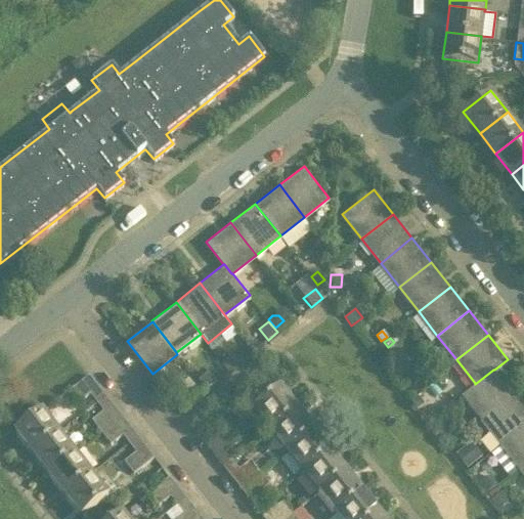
[(235,363),(230,356),(222,361),(228,370),(235,363)]
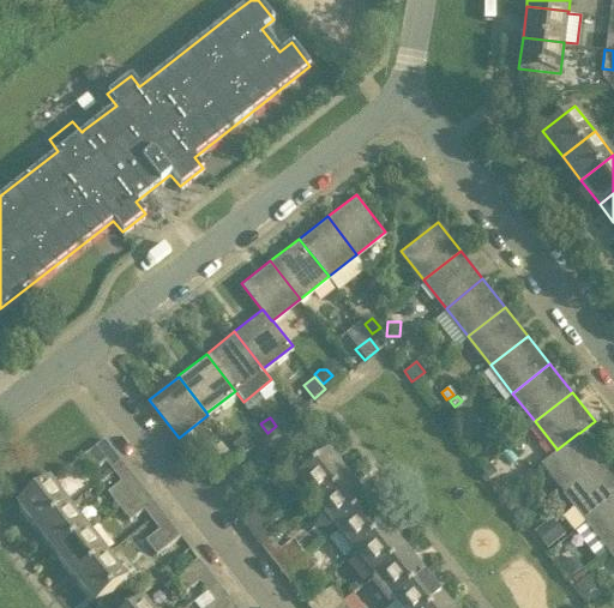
[(601,461),(579,433),(578,433),(557,450),(557,449),(541,461),(564,489),(601,461)]
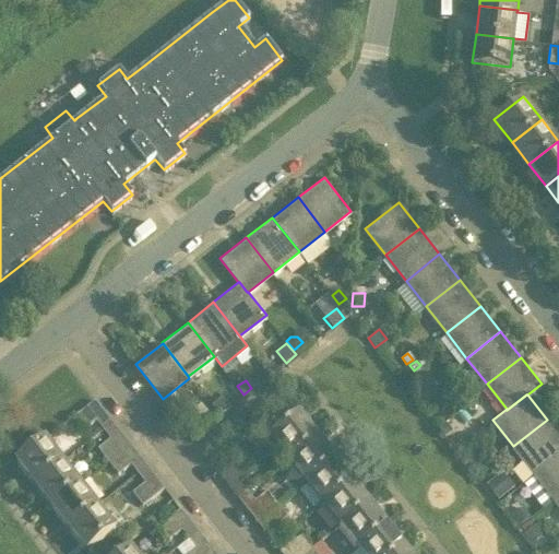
[(83,428),(105,411),(94,398),(72,414),(83,428)]
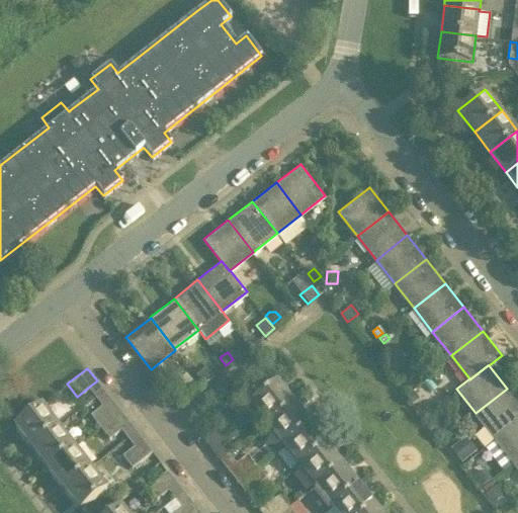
[(194,376),(201,387),(211,378),(203,368),(194,376)]
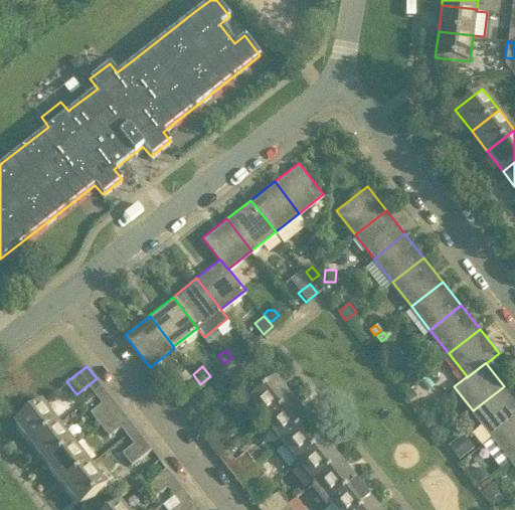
[(247,399),(248,400),(265,420),(292,399),(275,377),(247,399)]
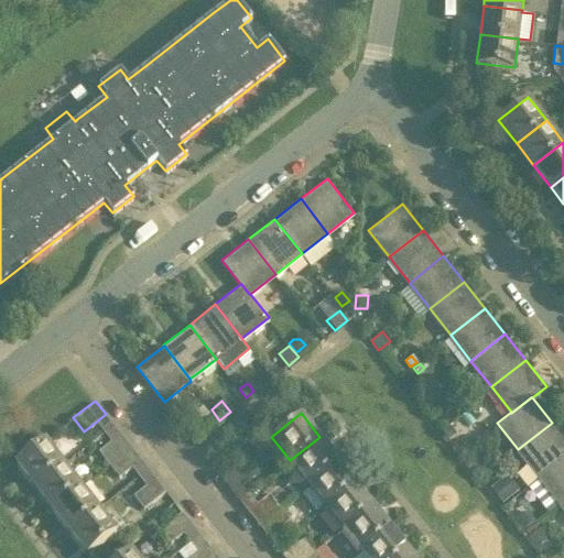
[(563,455),(563,438),(552,423),(518,449),(538,476),(563,455)]
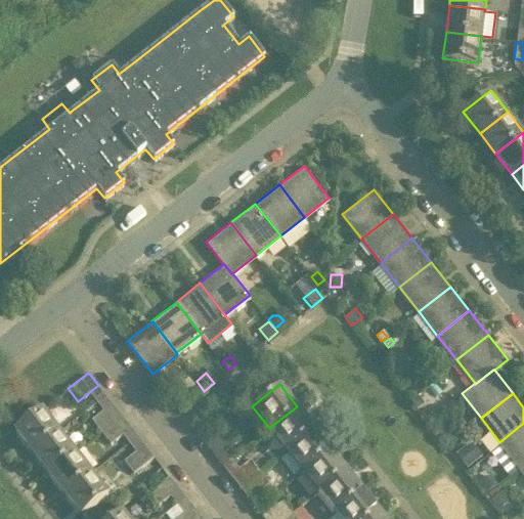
[(417,407),(424,402),(417,394),(409,399),(417,407)]
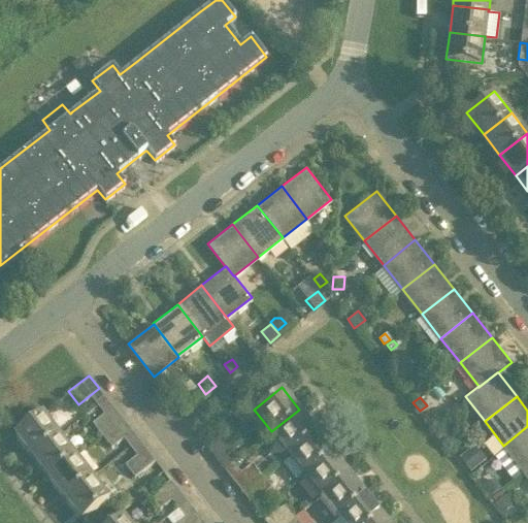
[(101,433),(122,417),(112,404),(92,421),(101,433)]
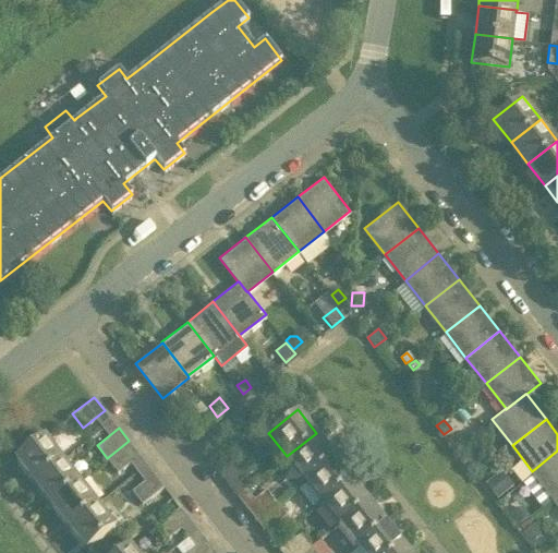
[(34,479),(62,457),(44,433),(15,456),(34,479)]
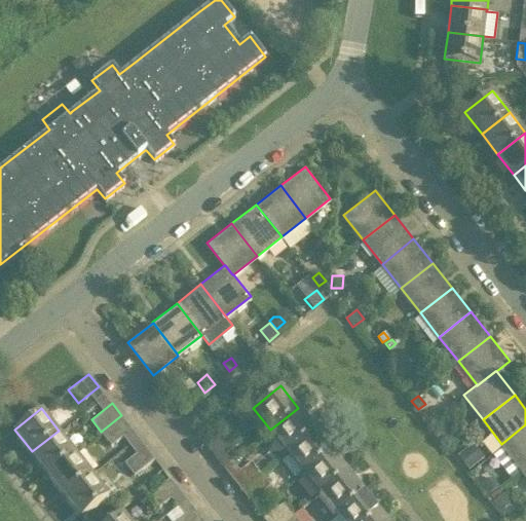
[(298,408),(270,430),(287,450),(314,429),(298,408)]
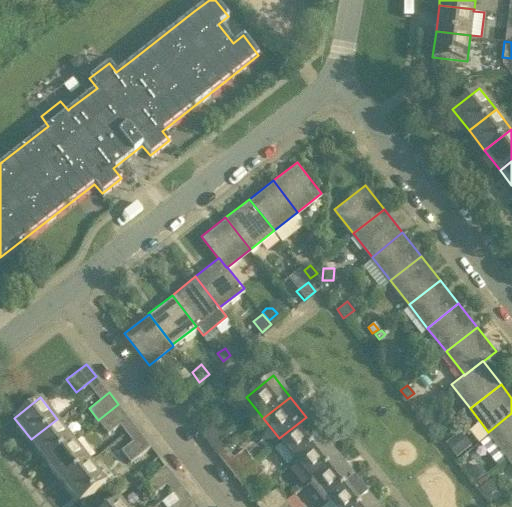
[(412,403),(419,411),(425,406),(419,397),(412,403)]
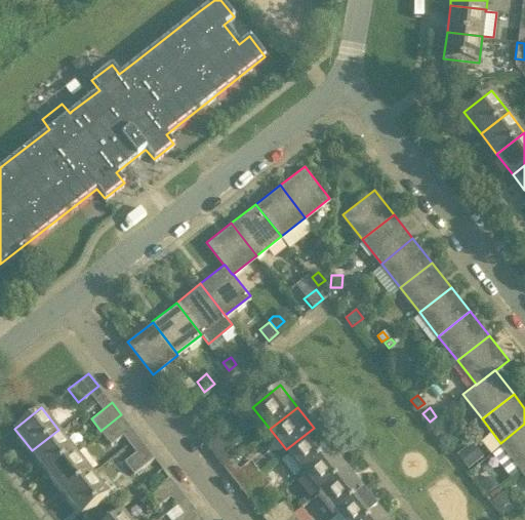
[(131,427),(121,414),(101,431),(111,443),(131,427)]
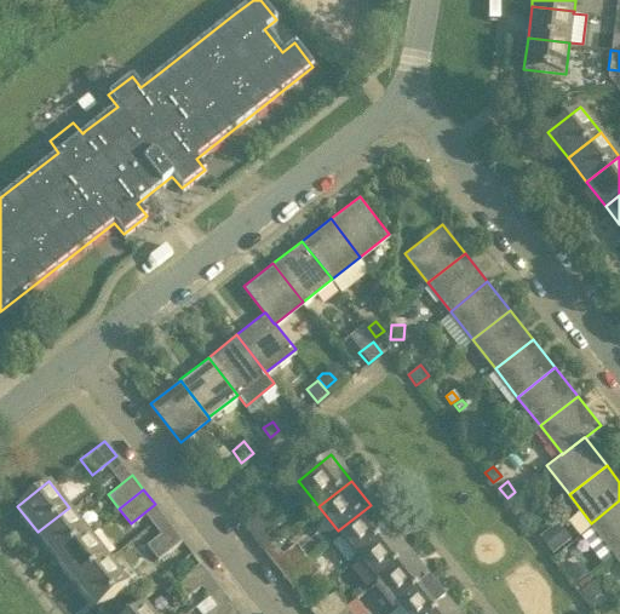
[(614,551),(619,546),(619,500),(591,523),(614,551)]
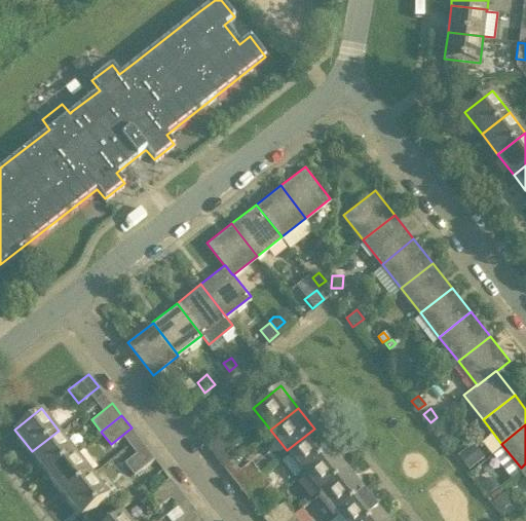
[(314,429),(287,450),(303,471),(331,449),(314,429)]
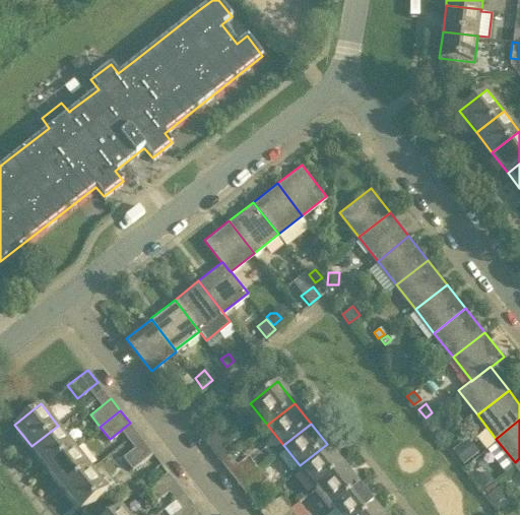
[(204,441),(205,442),(214,453),(235,437),(224,425),(204,441)]
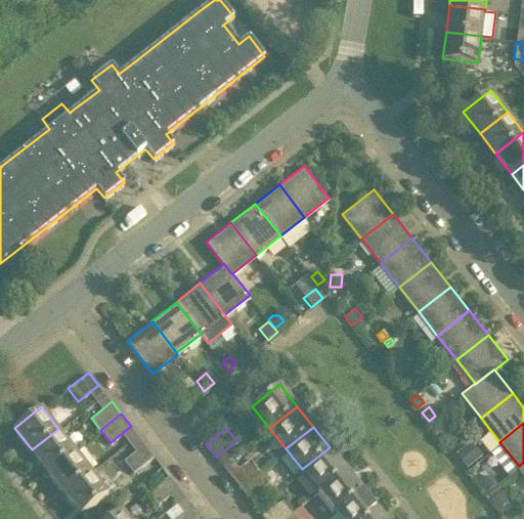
[(75,449),(58,429),(32,449),(47,471),(75,449)]
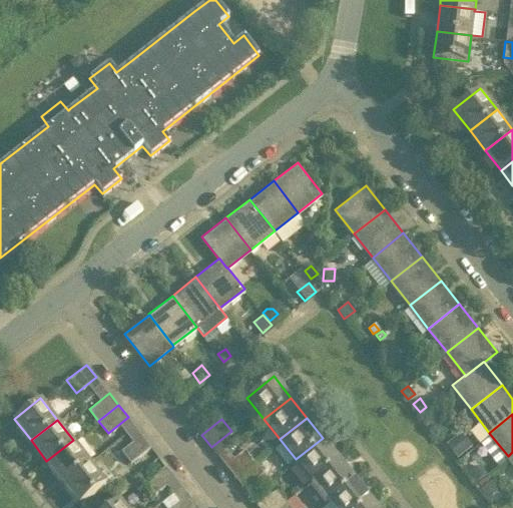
[(448,443),(458,455),(471,444),(462,432),(448,443)]
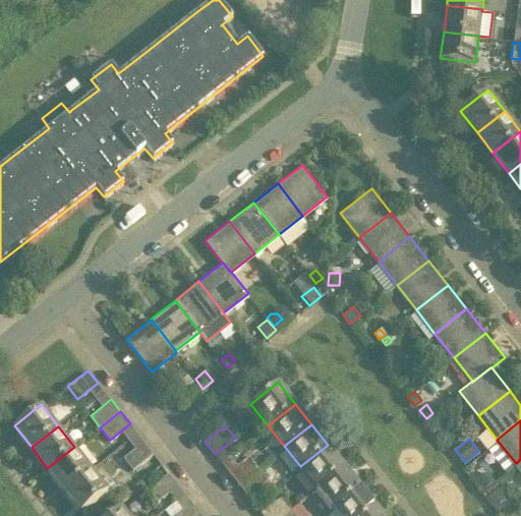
[(132,469),(153,453),(142,441),(123,456),(132,469)]
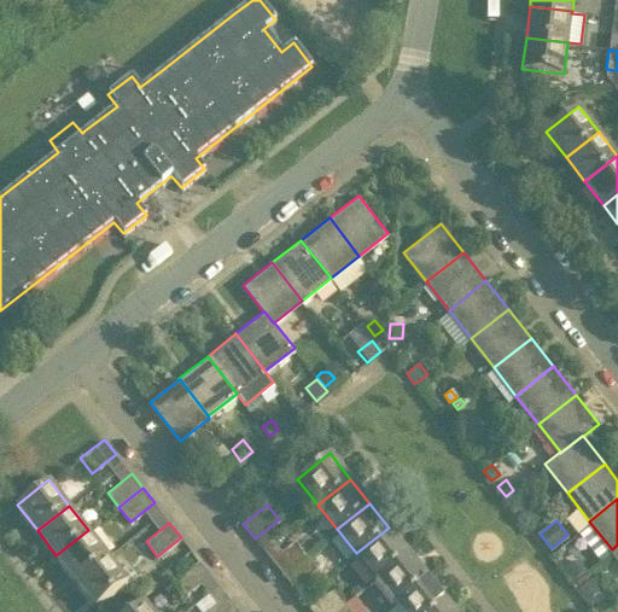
[(389,528),(356,553),(375,577),(408,552),(389,528)]
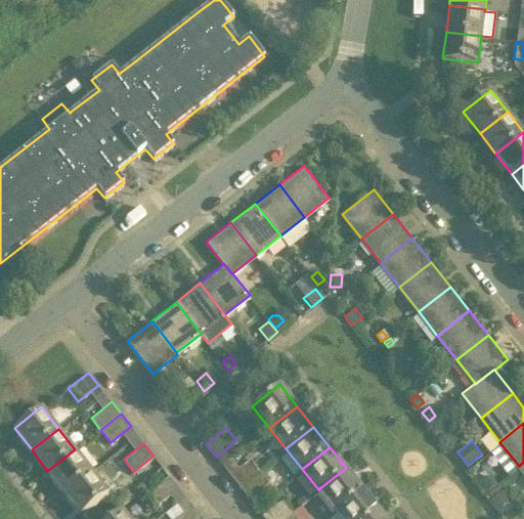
[(63,491),(91,470),(75,449),(47,471),(63,491)]
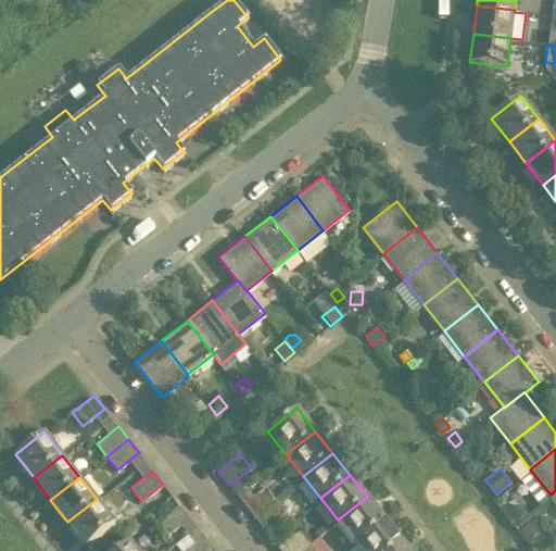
[(243,502),(253,515),(276,499),(265,486),(243,502)]
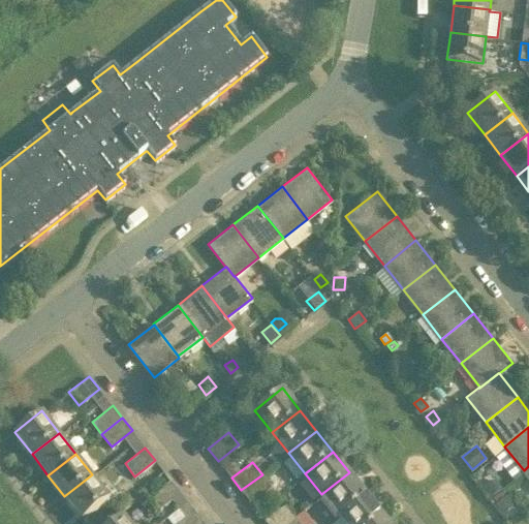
[(349,472),(321,494),(338,516),(366,493),(349,472)]
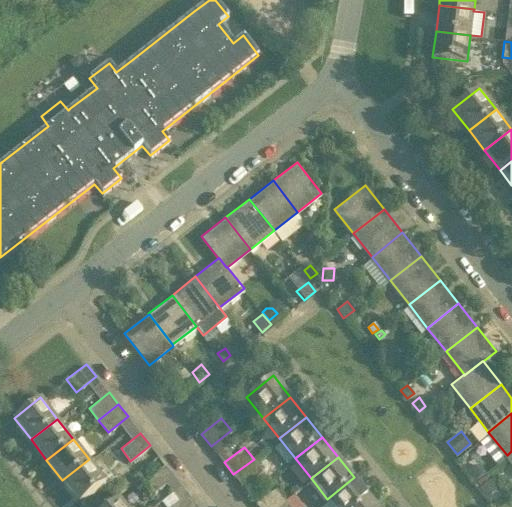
[(105,480),(89,459),(62,480),(79,501),(105,480)]
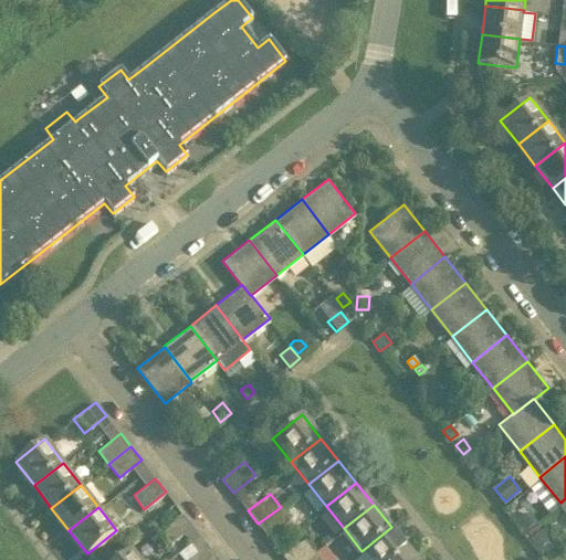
[(258,524),(269,537),(291,519),(281,507),(258,524)]
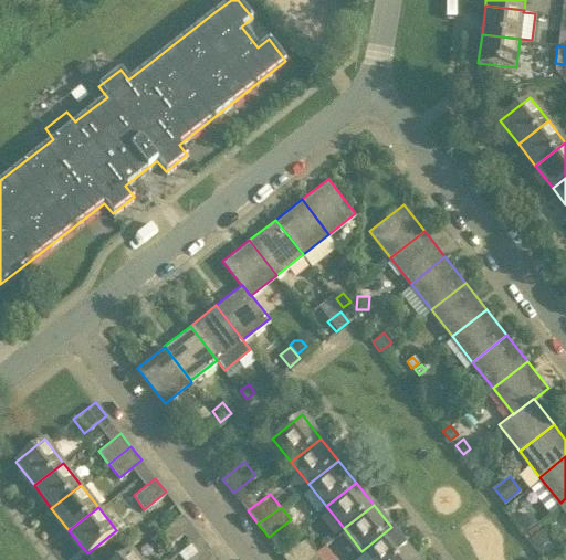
[(519,519),(526,530),(537,521),(530,510),(519,519)]
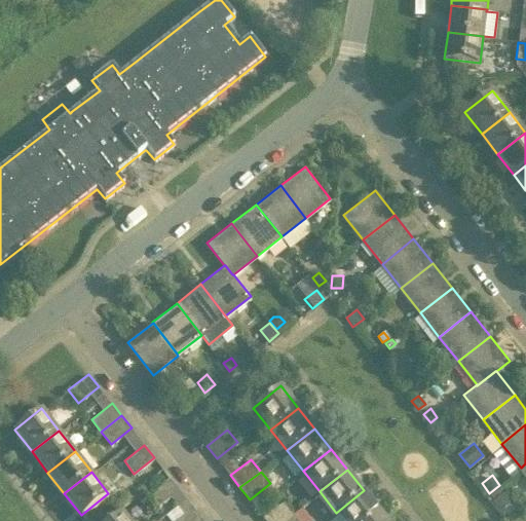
[(158,506),(180,489),(170,477),(149,492),(158,506)]
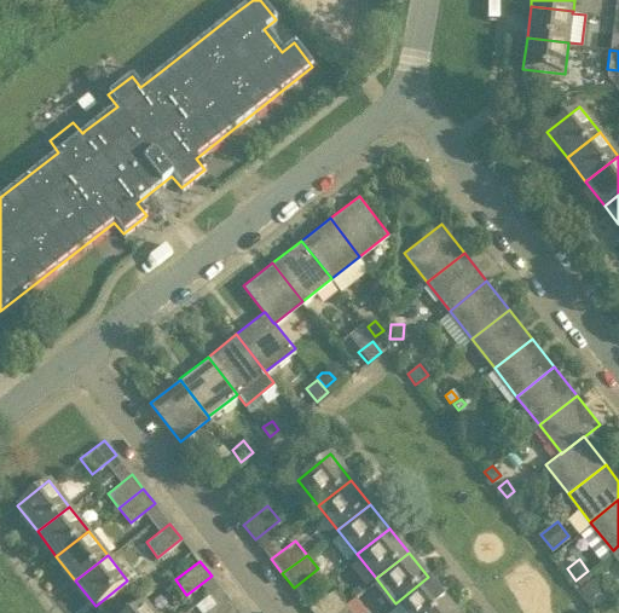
[(428,577),(395,603),(403,612),(432,612),(446,602),(428,577)]
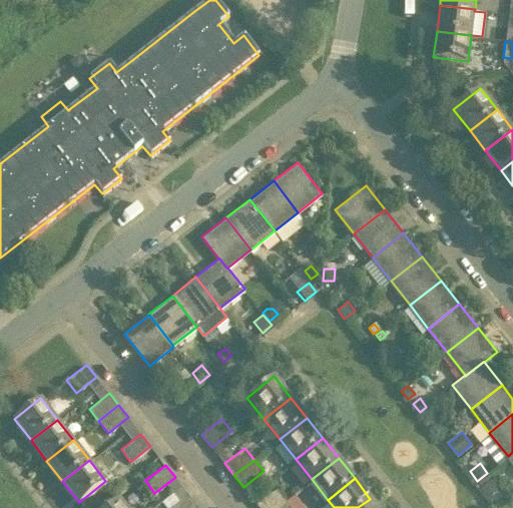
[(498,487),(492,479),(481,488),(487,496),(498,487)]
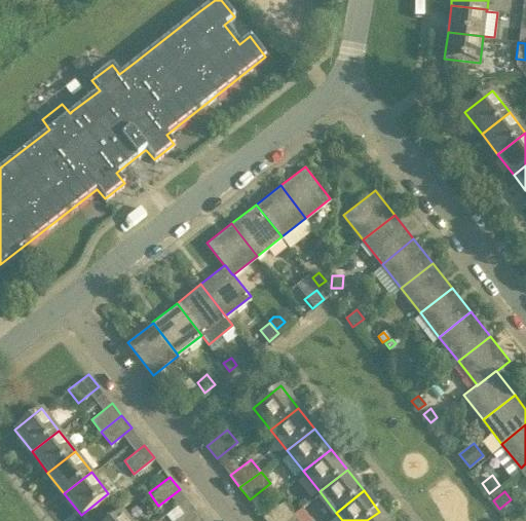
[(262,516),(266,520),(282,520),(293,513),(284,500),(262,516)]
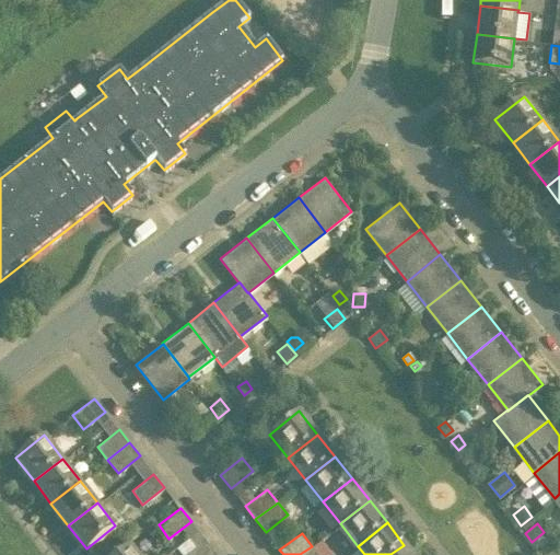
[(210,554),(214,552),(205,540),(184,554),(210,554)]
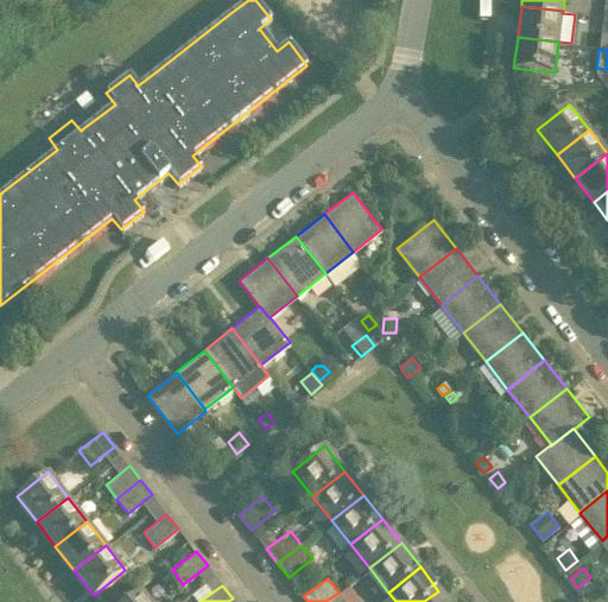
[(127,601),(150,601),(141,591),(127,601)]
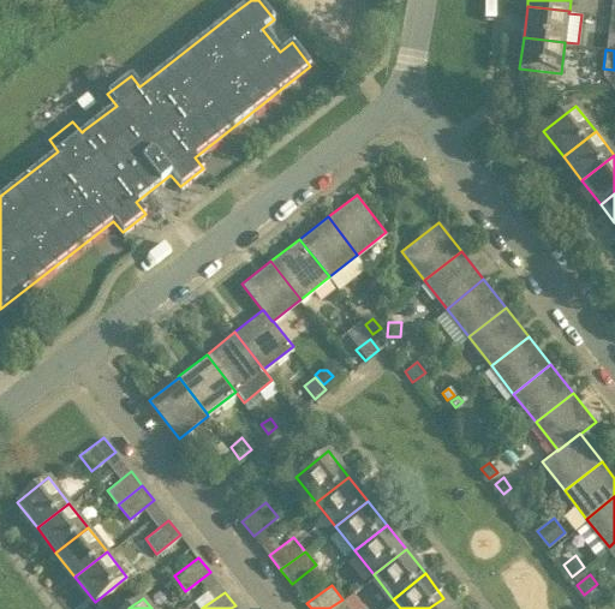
[(452,608),(443,598),(429,608),(452,608)]
